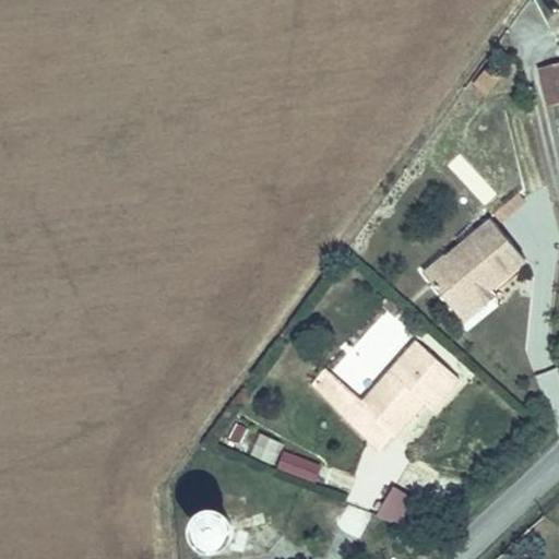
[(558,68),(540,72),(550,115),(558,113),(558,68)]
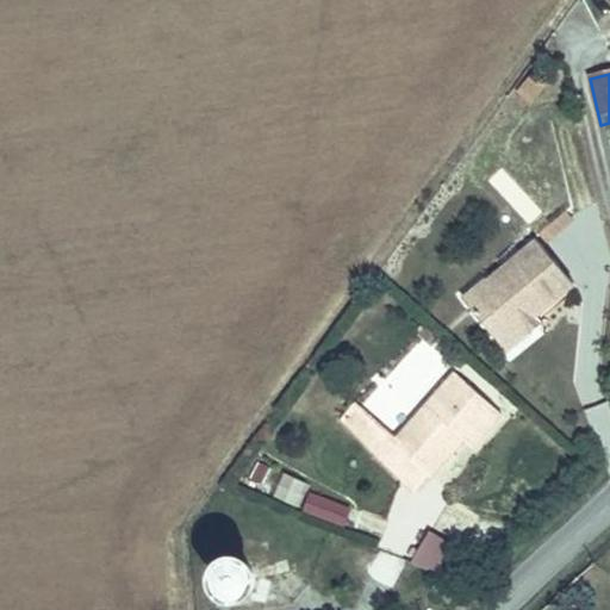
[(493,296),(472,313),(505,354),(527,335),(520,325),(567,285),(535,244),(485,285),(493,296)]
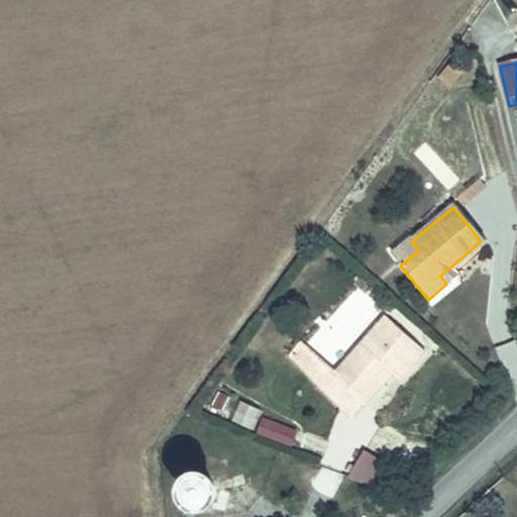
[(365,292),(355,284),(346,293),(355,301),(365,292)]
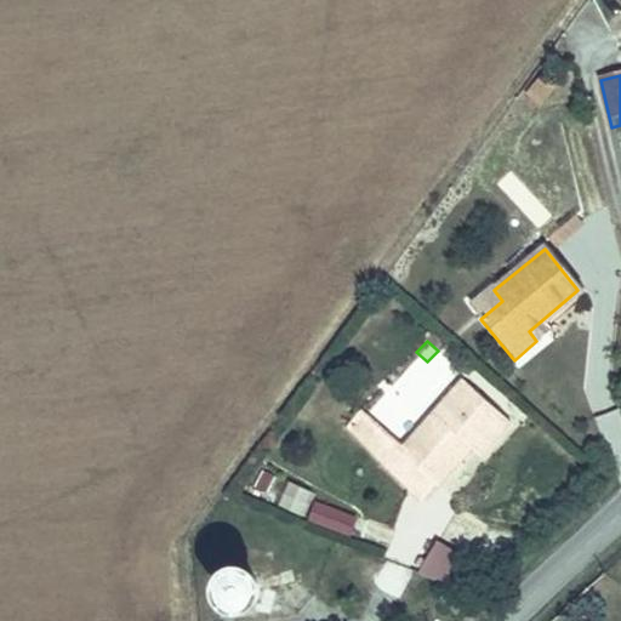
[(405,433),(393,445),(429,483),(450,461),(461,471),(490,439),(445,393),(405,433)]
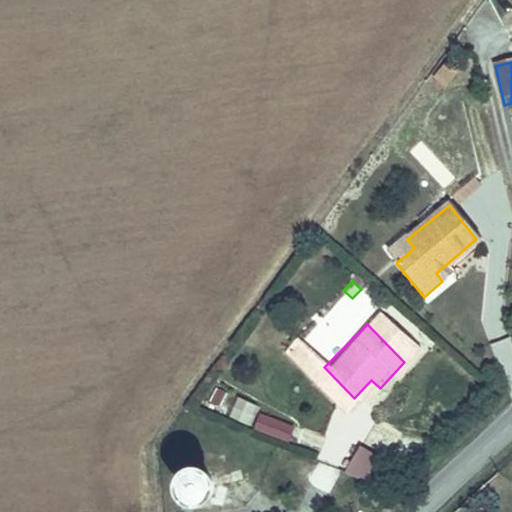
[(334,357),(305,329),(296,338),(324,367),(334,357)]
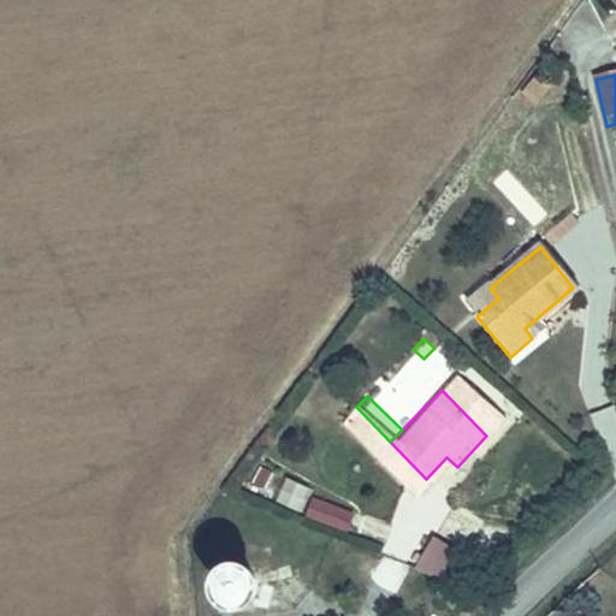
[(271,498),(298,513),(311,489),(283,475),(271,498)]
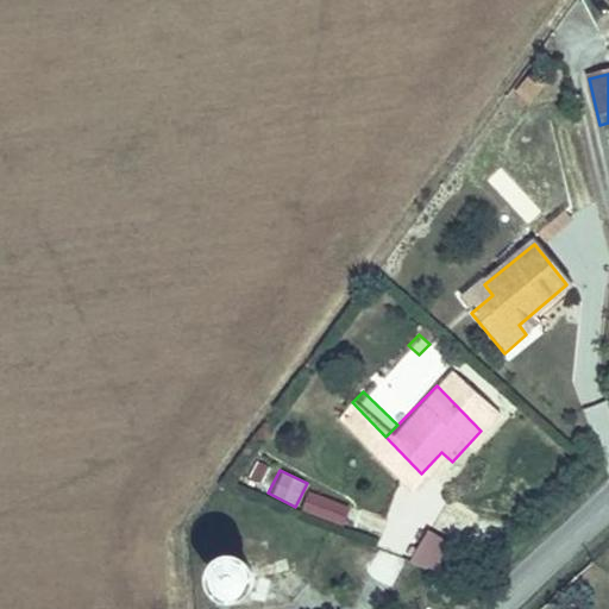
[(309,494),(303,512),(345,525),(350,507),(309,494)]
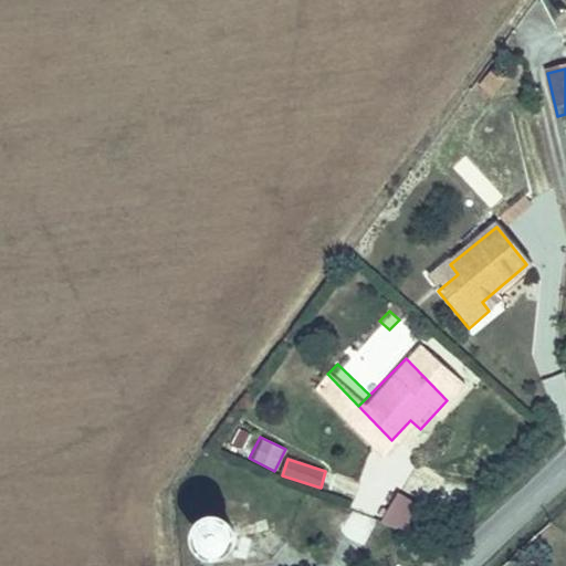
[(410,538),(426,507),(397,493),(381,524),(410,538)]
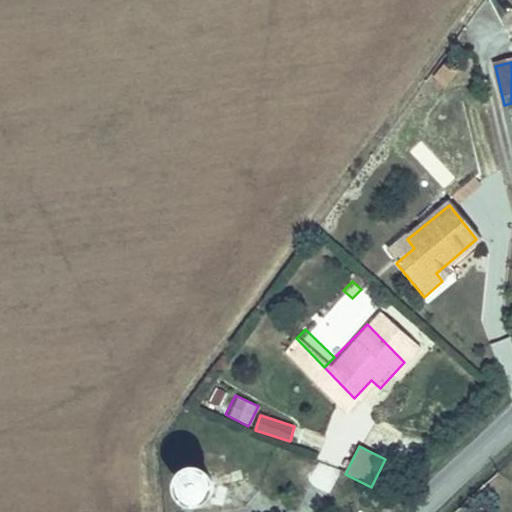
[(318,460),(306,481),(328,493),(339,473),(318,460)]
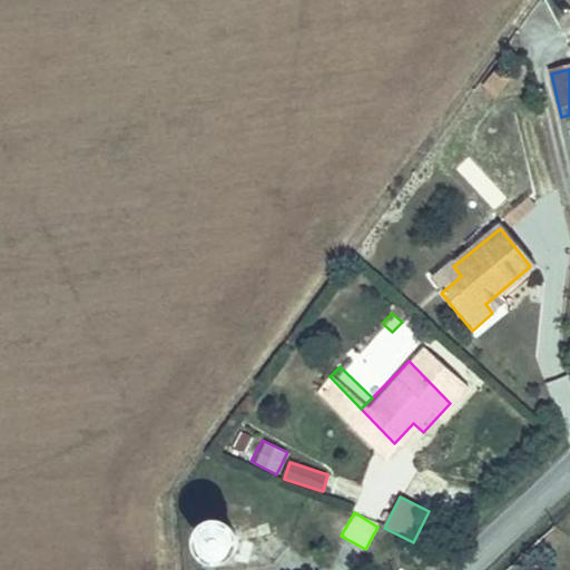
[(208,538),(208,544),(210,551),(215,556),(222,557),(228,556),(233,551),(235,546),(235,539),(231,533),(225,530),(218,530),(213,532),(208,538)]
